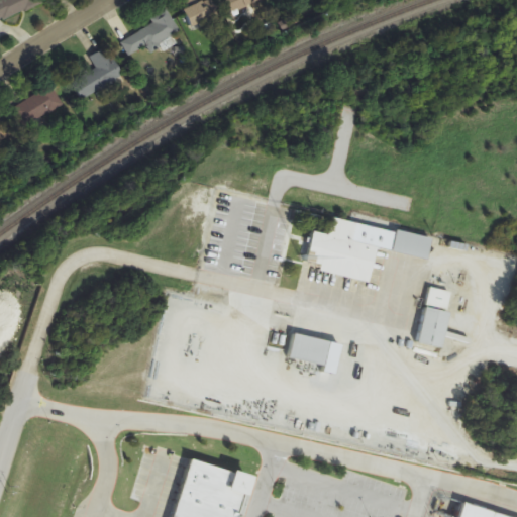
[(0,0),(0,21),(43,2),(42,0),(0,0)]
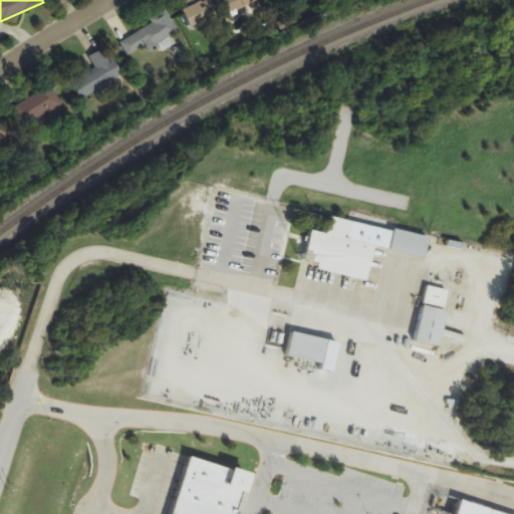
[(209,0),(204,0),(199,3),(197,0),(183,0),(178,3),(191,29),(218,15),(209,0)]
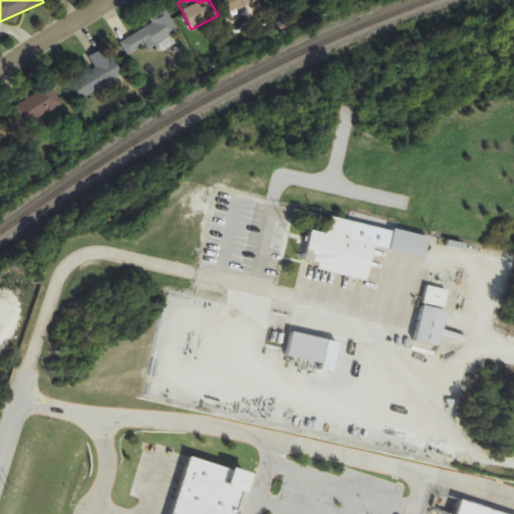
[(129,56),(147,46),(149,49),(179,33),(167,10),(150,19),(153,25),(120,42),(129,56)]
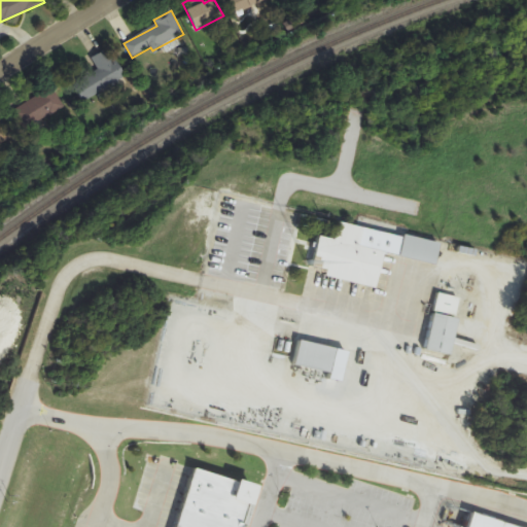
[(100,70),(75,84),(85,102),(126,78),(108,49),(93,59),(100,70)]
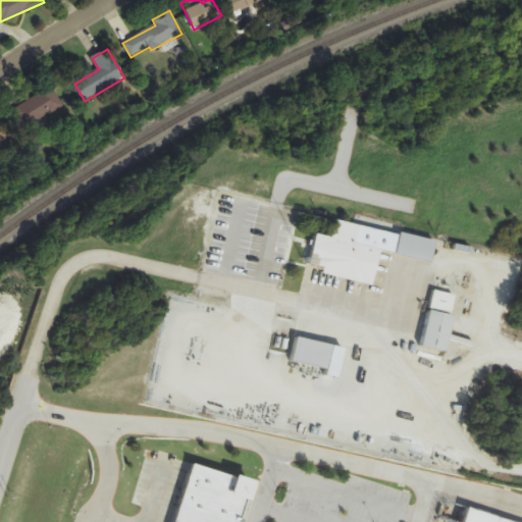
[(13,107),(21,127),(63,110),(56,90),(13,107)]
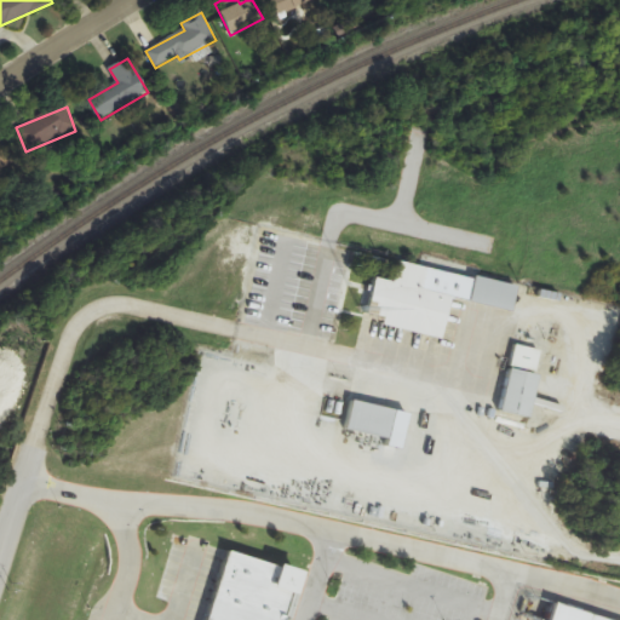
[(382,326),(442,338),(451,296),(422,288),(426,268),(399,262),(394,282),(375,279),(367,315),(384,319),(382,326)]
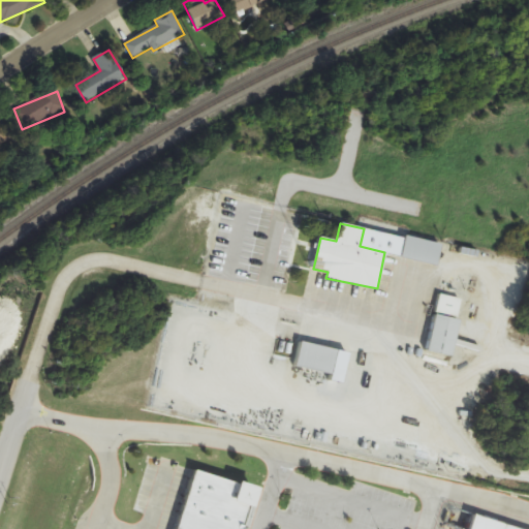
[(441,243),(405,235),(400,258),(437,266),(441,243)]
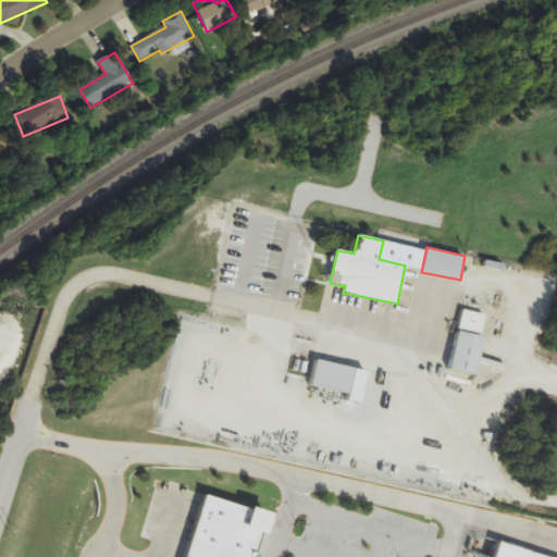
[(449,370),(475,375),(479,362),(478,361),(487,314),(462,310),(449,370)]
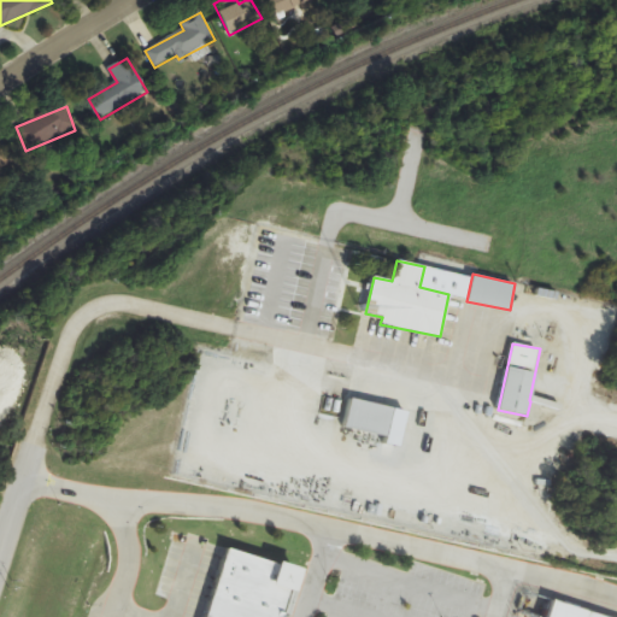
[(386,436),(393,407),(351,398),(344,427),(386,436)]
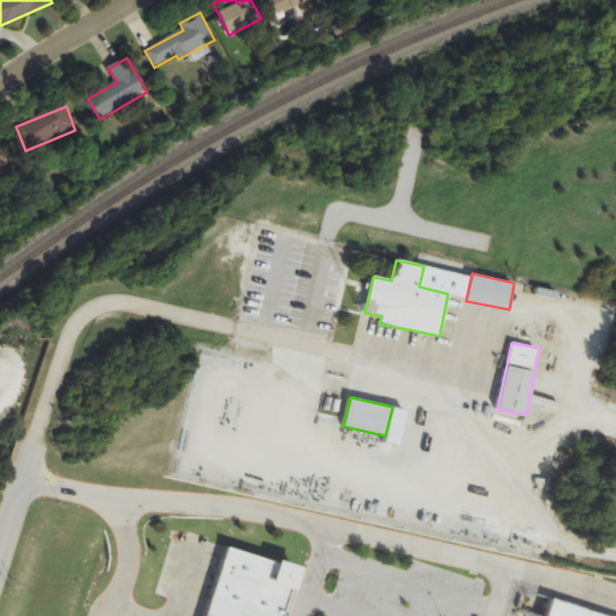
[(309,584),(236,560),(217,615),(291,615),(295,608),(301,609),(309,584)]
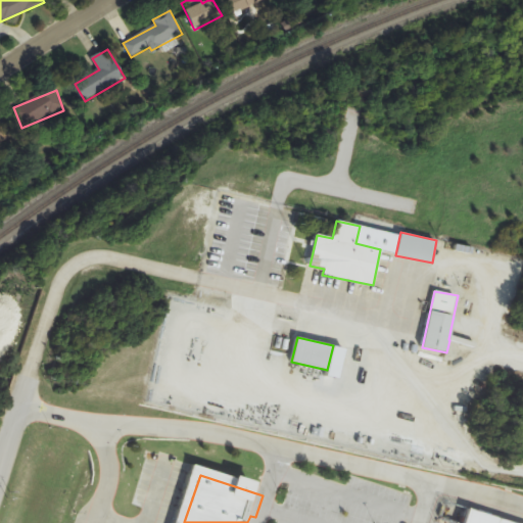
[(463,522),(468,509),(511,522),(463,522)]
